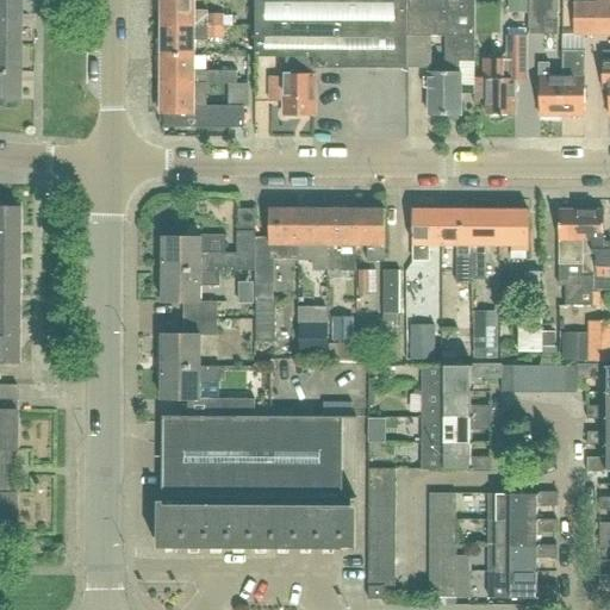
[(0,0),(0,16),(20,17),(19,0),(0,0)]
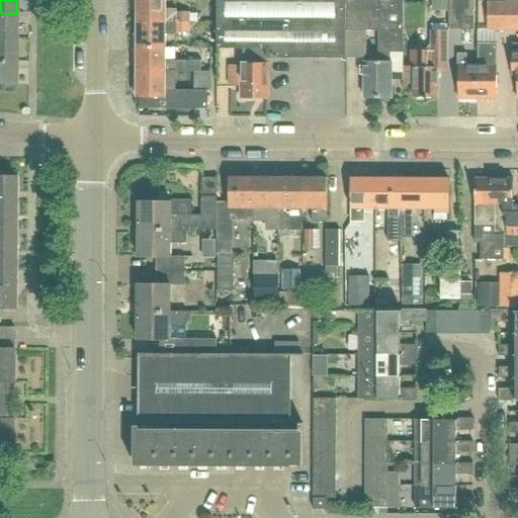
[(137,0),(138,23),(189,24),(190,22),(190,12),(177,12),(177,8),(166,8),(165,0),(137,0)]
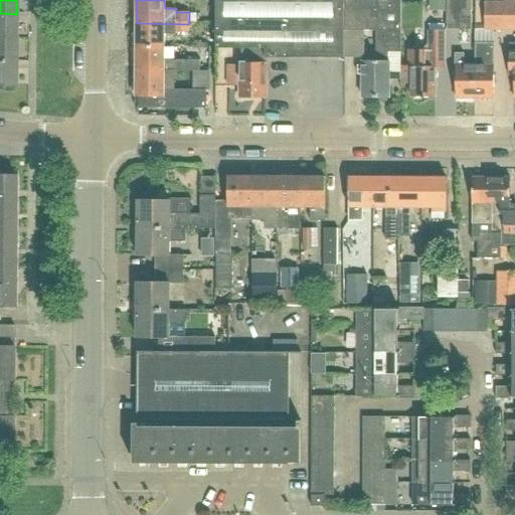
[(267,57),(343,58),(342,0),(216,0),(216,50),(252,50),(261,50),(261,42),(266,42),(267,57)]
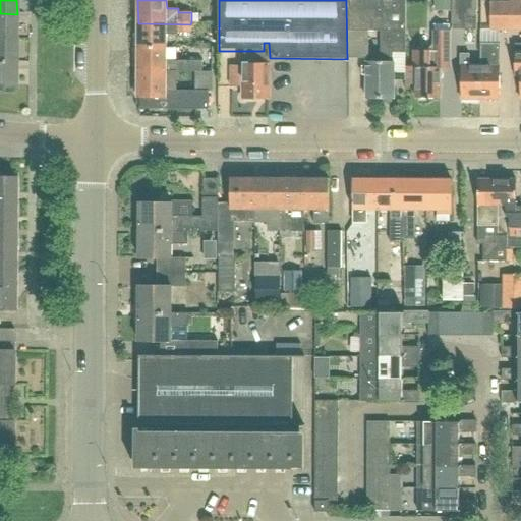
[(366,62),(366,79),(366,99),(395,99),(395,62),(394,62),(394,53),(406,53),(406,0),(348,0),(349,33),(381,33),(381,47),(387,47),(387,62),(366,62)]
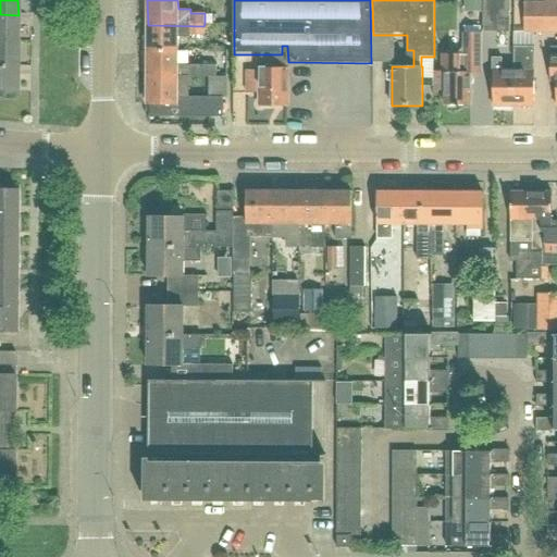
[(483,0),(483,31),(509,32),(509,0),(483,0)]
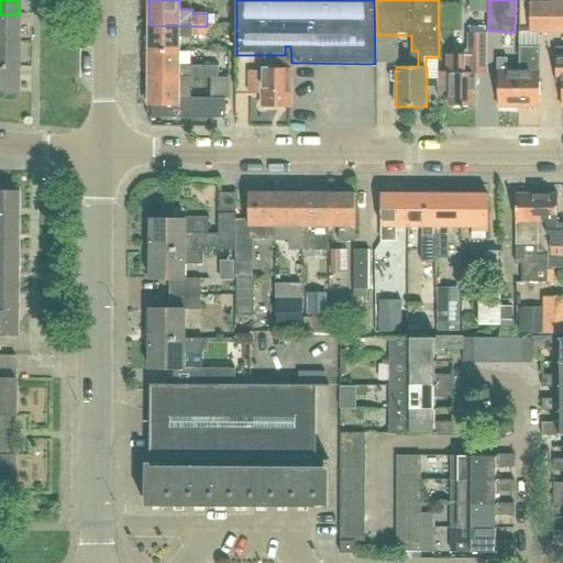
[(552,1),(552,33),(562,32),(562,1),(559,1),(558,0),(551,0),(552,1)]
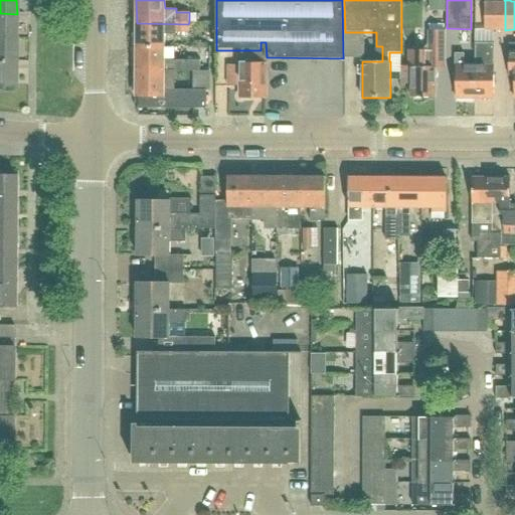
[(485,30),(505,30),(505,1),(485,1),(485,30)]
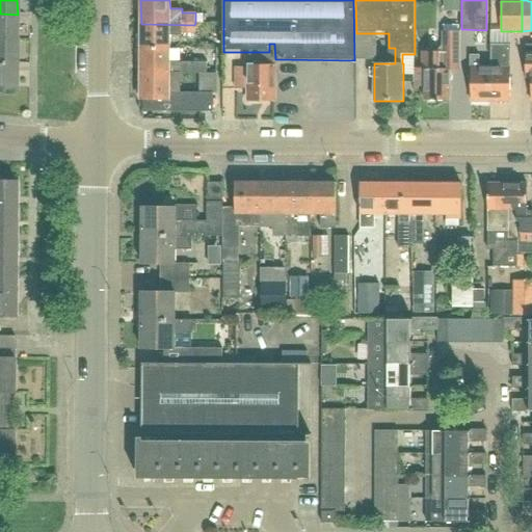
[(0,38),(17,40),(18,15),(0,14),(0,38)]
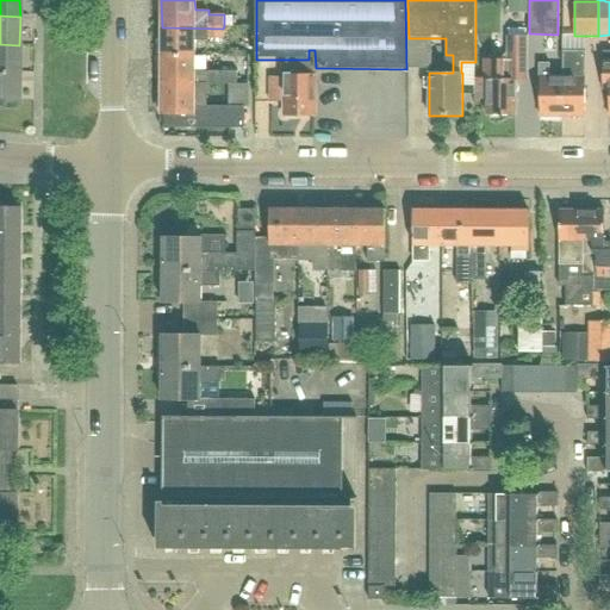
[(223,38),(223,29),(162,27),(161,57),(194,58),(194,42),(207,42),(207,38),(223,38)]
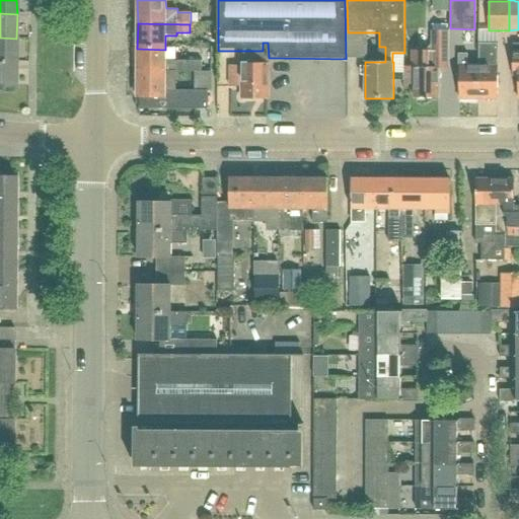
[(439,98),(439,80),(439,69),(449,70),(449,30),(447,30),(447,24),(433,24),(433,30),(431,30),(431,45),(427,51),(415,51),(414,67),(404,67),(404,84),(415,84),(415,98),(439,98)]
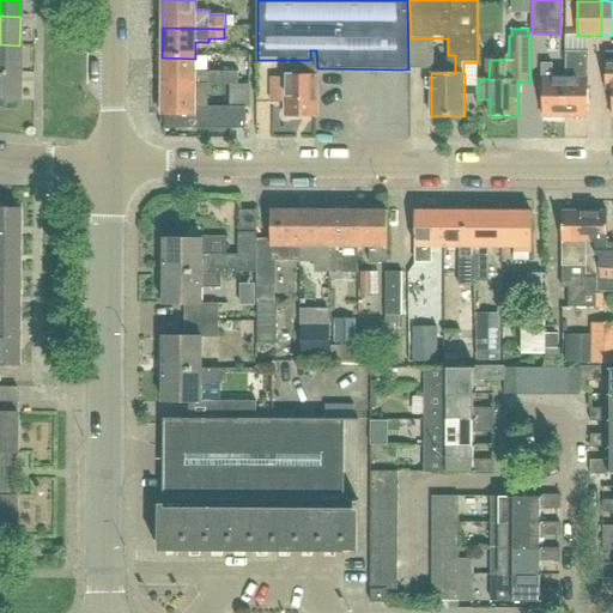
[(0,73),(19,73),(19,46),(0,44),(0,73)]
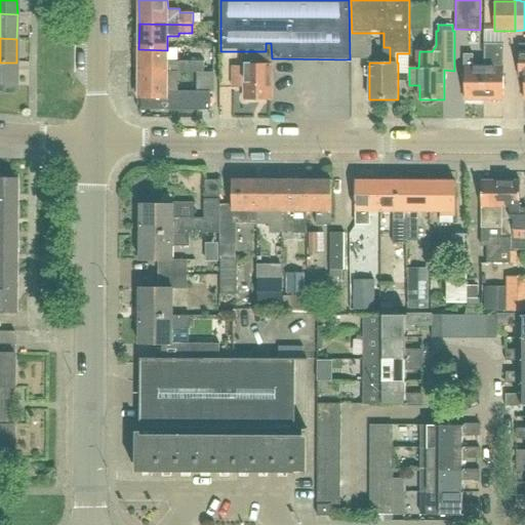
[(271,99),(272,58),(271,43),(266,43),(266,51),(257,51),(257,55),(246,55),(246,68),(245,69),(245,79),(246,81),(246,99),(271,99)]
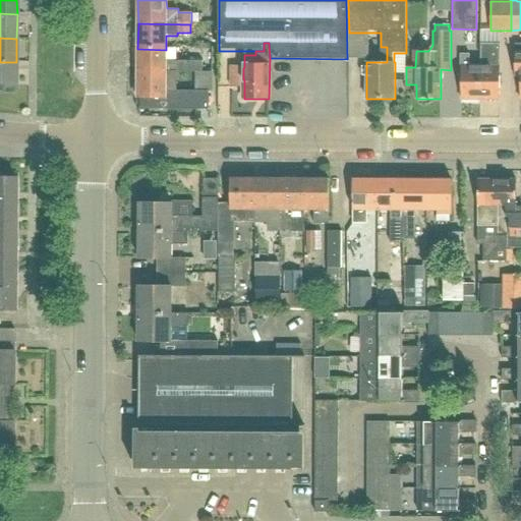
[(480,67),(480,99),(501,99),(501,44),(481,44),(480,67)]
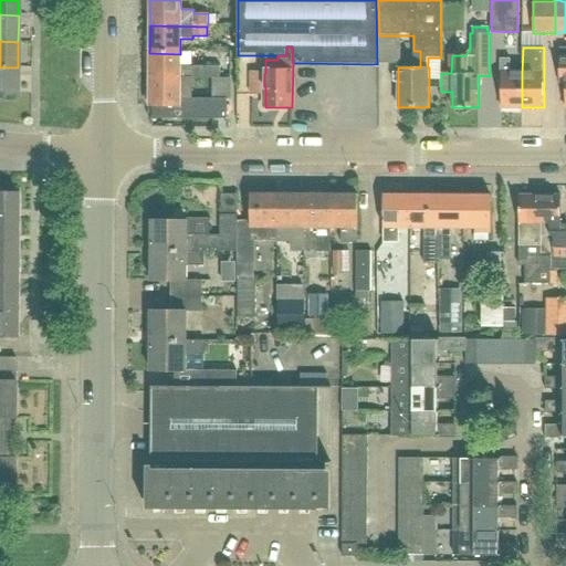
[(149,53),(149,80),(191,80),(191,77),(220,77),(220,66),(180,66),(180,54),(149,53)]
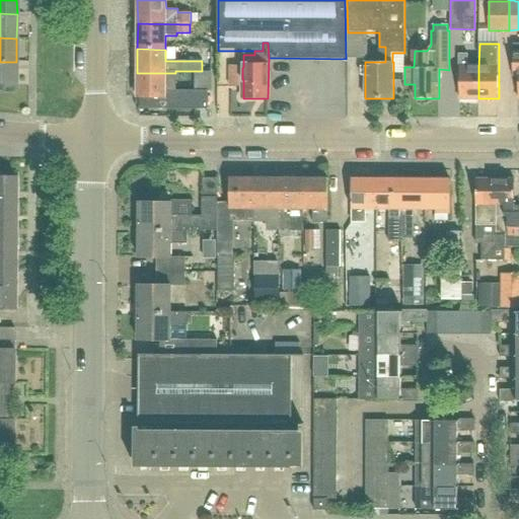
[(459,55),(459,80),(459,98),(478,98),(478,67),(468,67),(468,55),(459,55)]
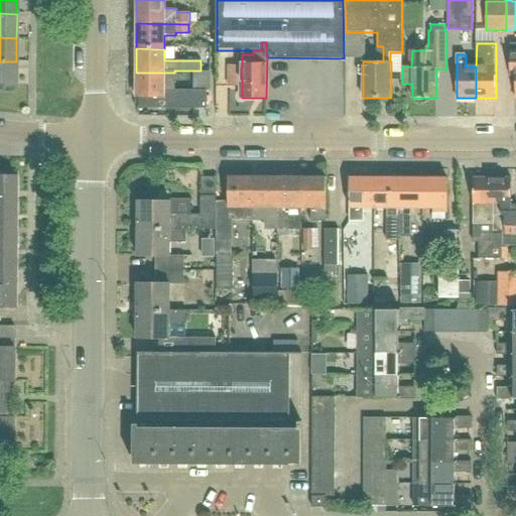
[(0,87),(16,87),(16,61),(0,61),(0,87)]
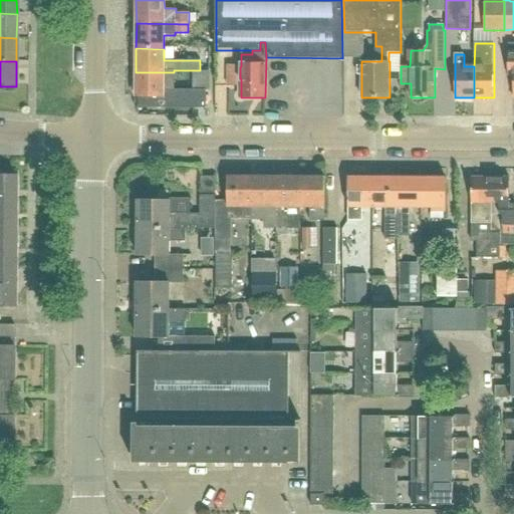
[(159,97),(159,108),(206,108),(206,89),(174,89),(174,72),(136,72),(136,97),(159,97)]
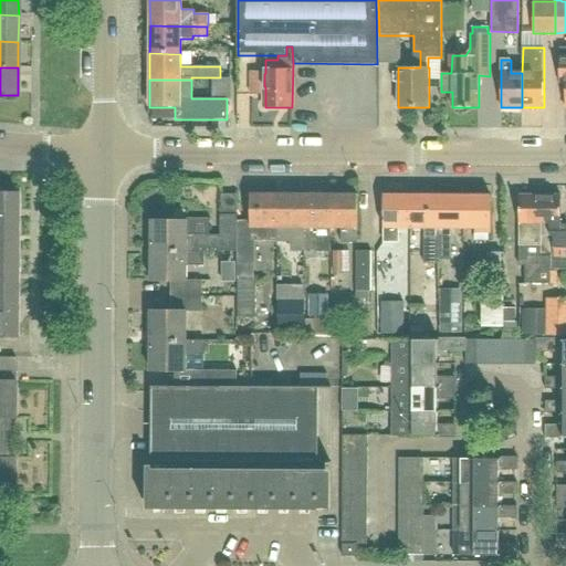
[(0,220),(17,221),(17,194),(0,192),(0,220)]
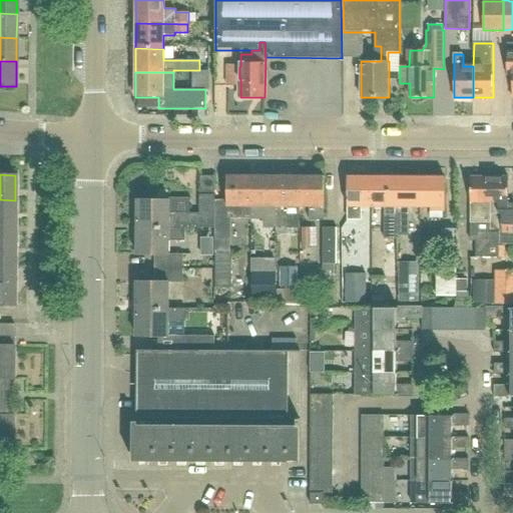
[(252,218),(252,206),(252,176),(226,176),(226,218),(252,218)]
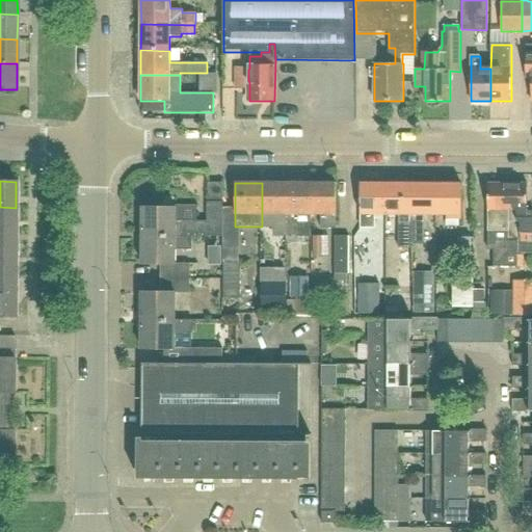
[(287,218),(287,183),(262,183),(262,214),(275,214),(275,218),(285,218),(287,218)]
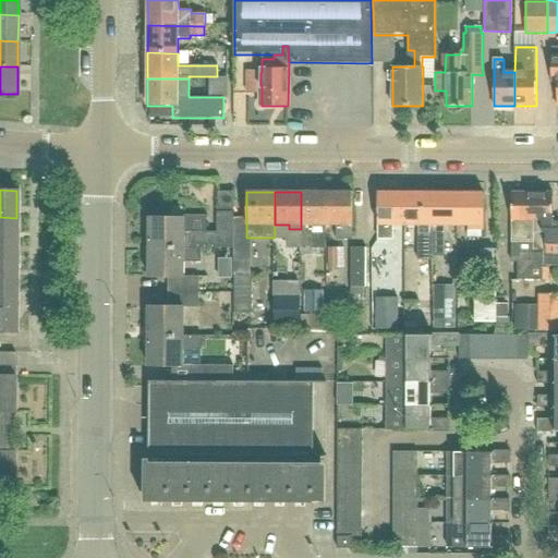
[(327,225),(327,192),(301,192),(301,229),(299,229),(299,246),(312,246),(312,225),(327,225)]
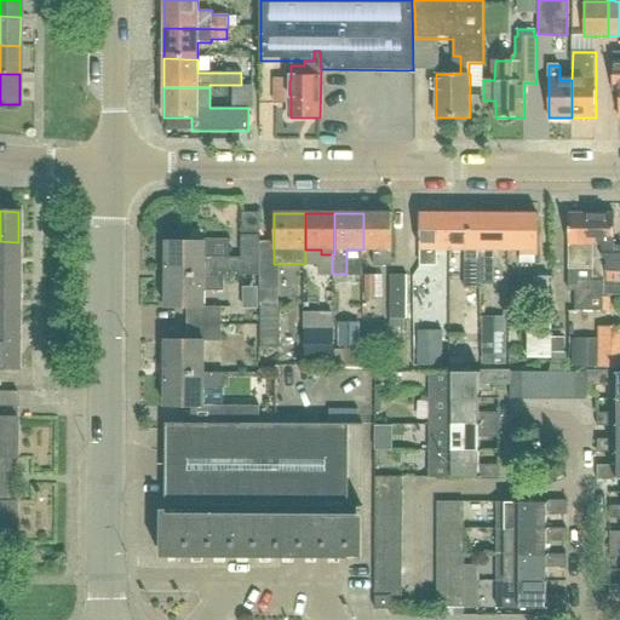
[(373,265),(391,265),(392,214),(363,213),(363,250),(373,250),(373,265)]
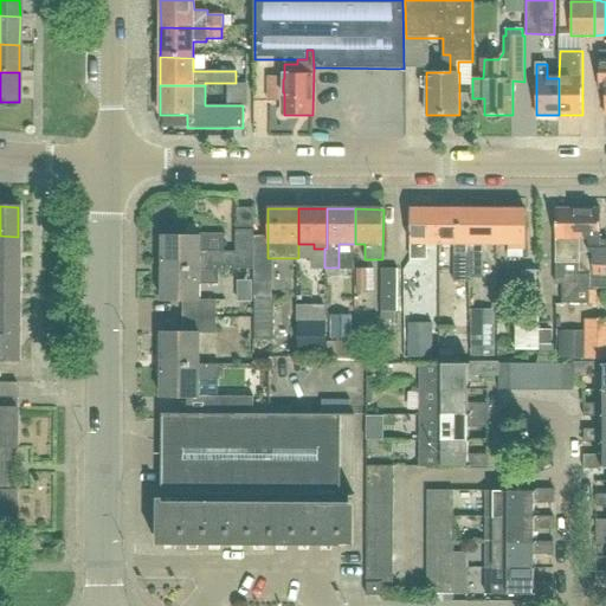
[(440,244),(440,208),(411,208),(410,259),(427,259),(427,244),(440,244)]
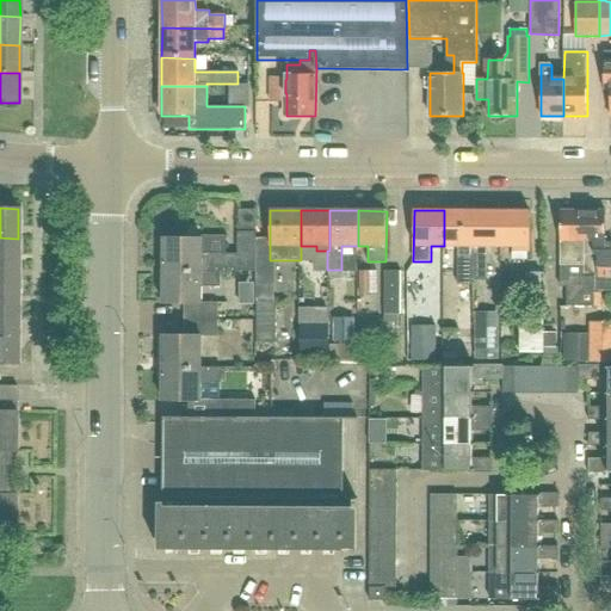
[(473,252),(473,210),(444,210),(444,246),(461,246),(460,284),(473,284),(473,252)]
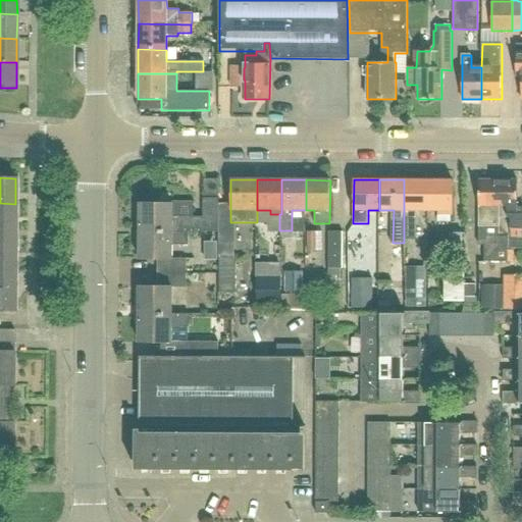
[(428,211),(428,180),(404,179),(404,215),(414,216),(414,210),(428,211)]
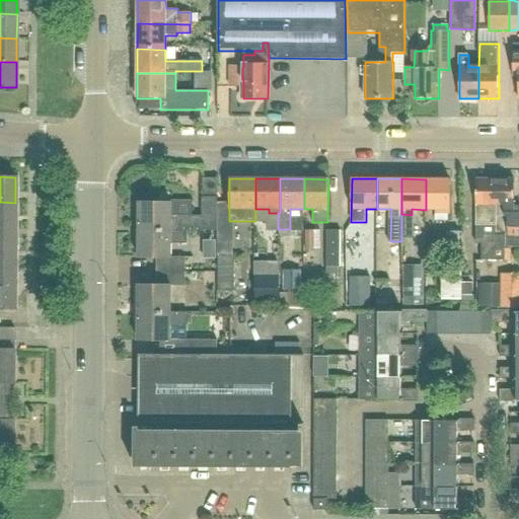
[(450,215),(450,200),(450,179),(426,179),(426,210),(440,210),(440,215),(450,215)]
